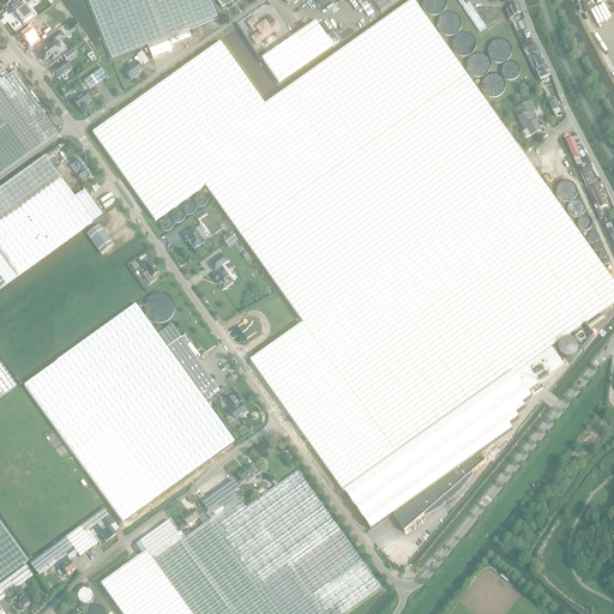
[(24,0),(13,8),(17,12),(16,13),(19,18),(23,23),(32,16),(26,7),(35,0),(24,0)]
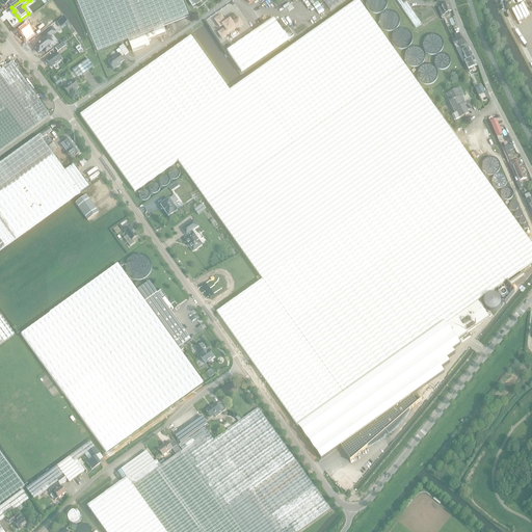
[(76,0),(98,52),(128,40),(130,44),(164,30),(163,26),(189,16),(182,0),(76,0)]
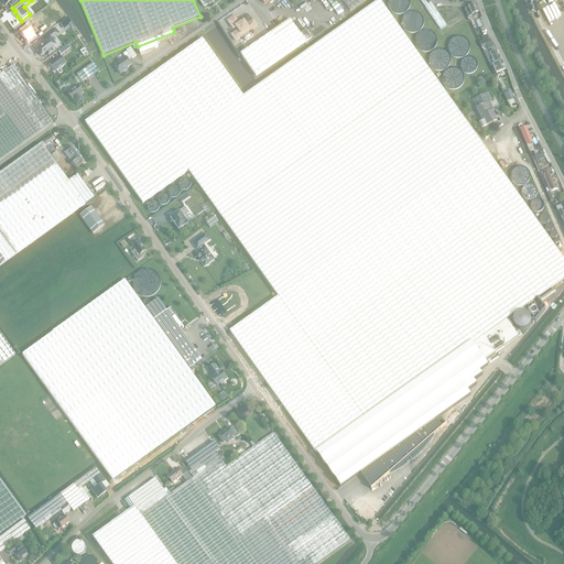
[(343,0),(350,10),(365,0),(343,0)]
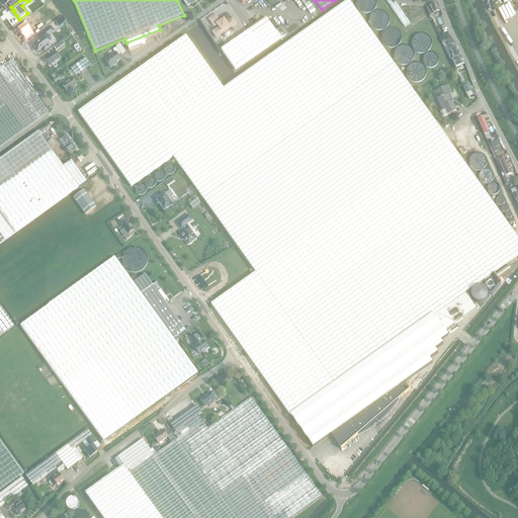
[(394,0),(385,0),(405,27),(410,23),(400,8),(395,1),(394,0)]
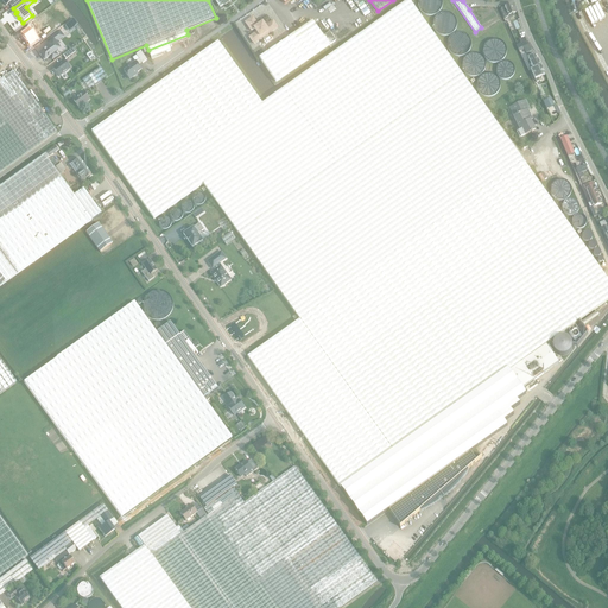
[(219,42),(92,132),(154,220),(203,184),(214,200),(217,204),(234,227),(277,289),(301,320),(248,358),(341,488),(508,368),(510,371),(546,344),(607,301),(607,280),(410,1),(295,82),(270,100),(264,105),(219,42)]
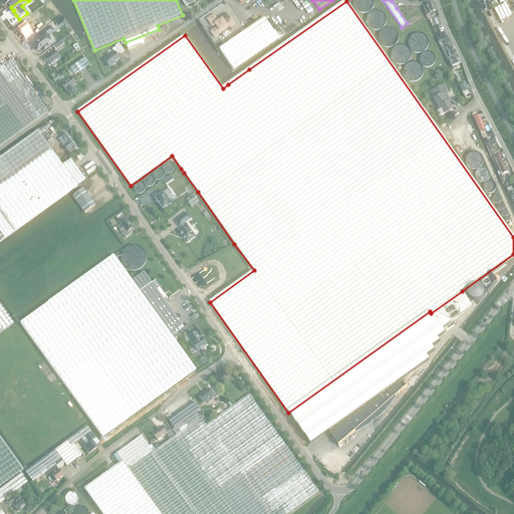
[(430,14),(429,13),(432,12),(433,13),(435,12),(435,11),(436,11),(434,5),(433,5),(432,4),(424,7),(427,15),(430,14)]
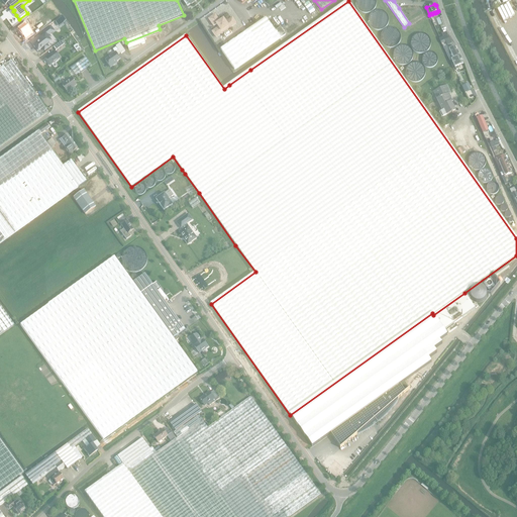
[(212,32),(216,37),(236,23),(232,18),(226,22),(224,19),(220,22),(215,15),(209,19),(214,26),(217,24),(219,27),(212,32)]
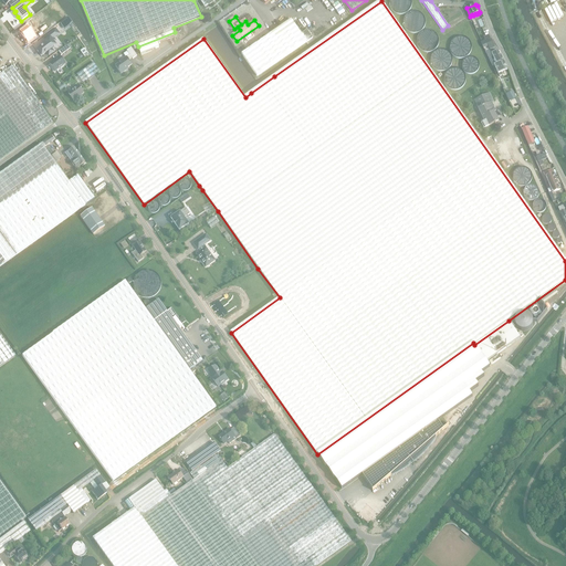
[(258,76),(274,64),(306,42),(291,20),(242,54),(258,76)]
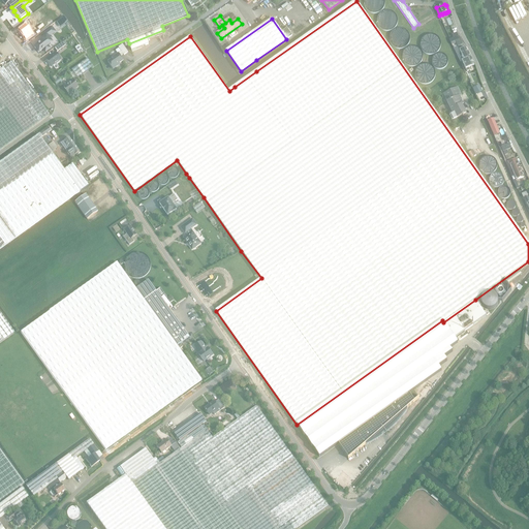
[(31,32),(26,25),(19,30),(26,40),(31,36),(29,34),(31,32)]
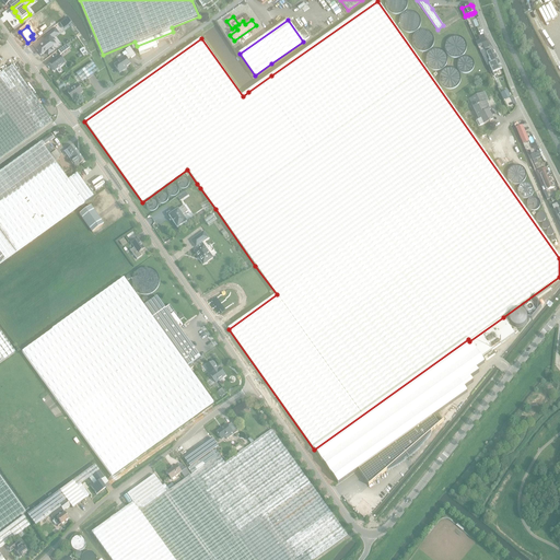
[(39,47),(36,50),(41,56),(44,53),(46,51),(47,54),(51,50),(49,48),(54,45),(51,42),(54,39),(51,37),(57,33),(54,28),(44,36),(46,39),(43,42),(44,44),(42,46),(39,47)]
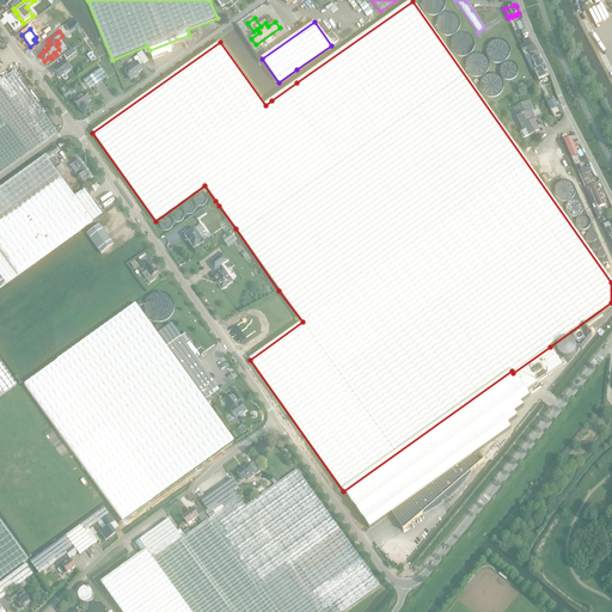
[(332,32),(326,37),(332,46),(338,41),(332,32)]
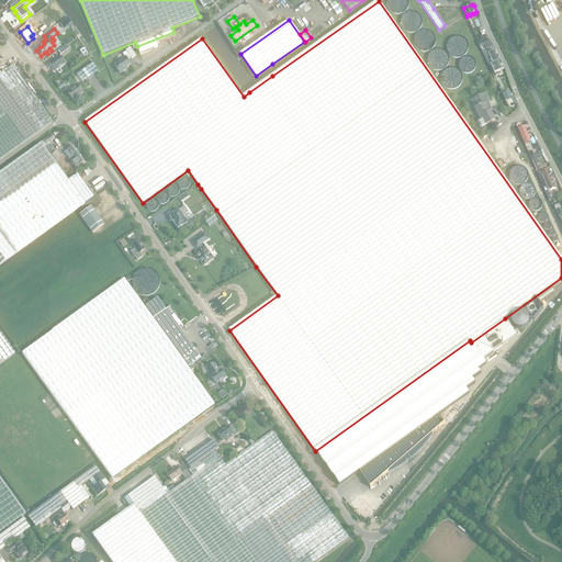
[(418,35),(419,52),(430,51),(428,30),(420,31),(420,35),(418,35)]
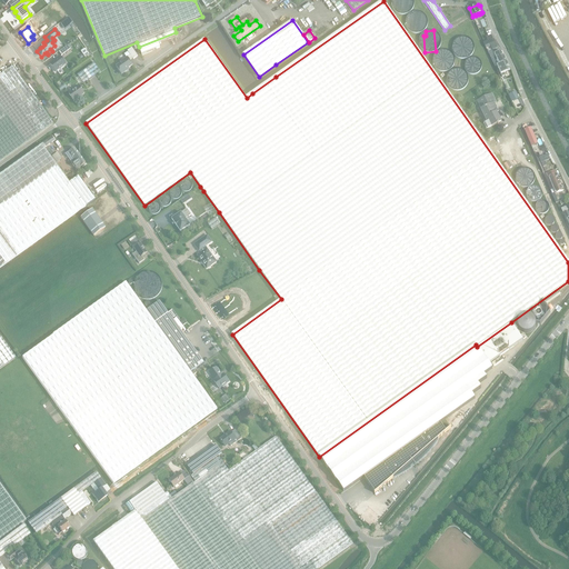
[(176,32),(139,47),(142,55),(160,48),(159,43),(178,36),(176,32)]
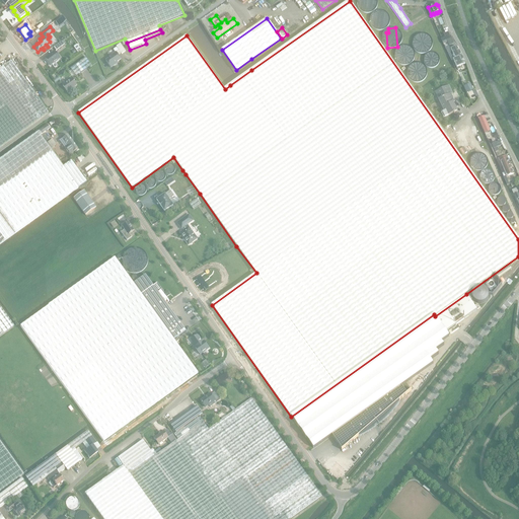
[(427,53),(431,36),(416,32),(412,49),(427,53)]
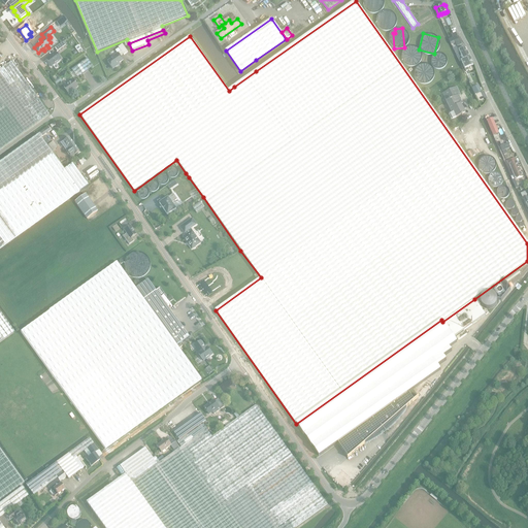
[(55,47),(57,52),(65,45),(63,41),(55,47)]
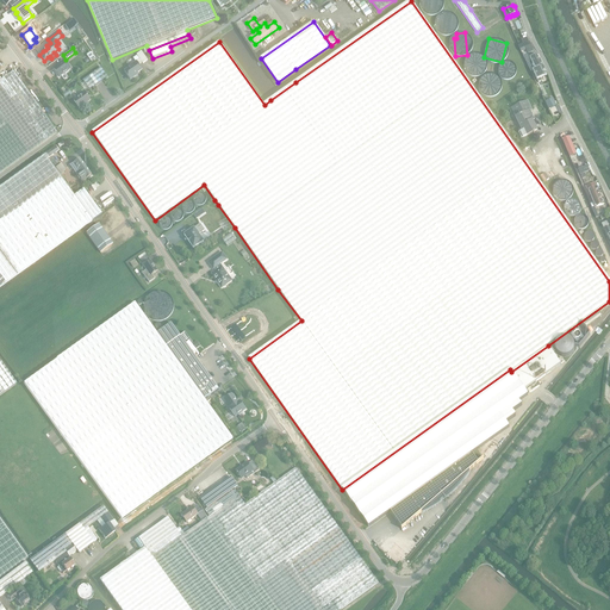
[(125,72),(130,80),(136,76),(135,75),(142,70),(138,66),(142,63),(143,63),(148,61),(142,51),(137,55),(139,60),(131,66),(132,67),(125,72)]
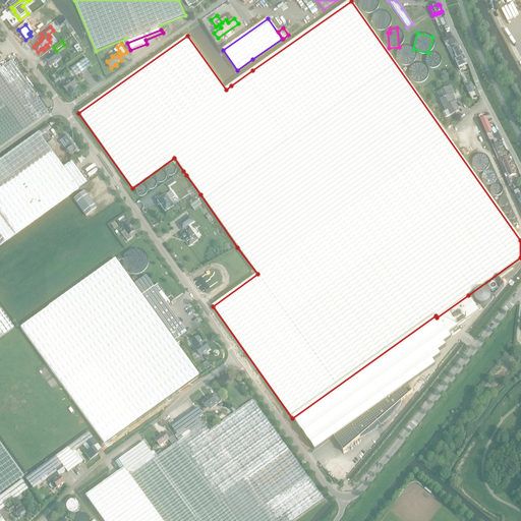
[(455,46),(451,48),(454,52),(452,54),(455,60),(463,56),(461,51),(460,51),(458,47),(456,48),(455,46)]
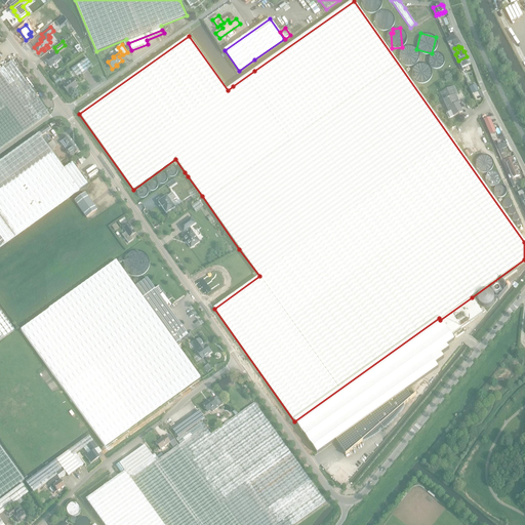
[(45,58),(51,66),(61,58),(54,51),(51,54),(49,55),(45,58)]
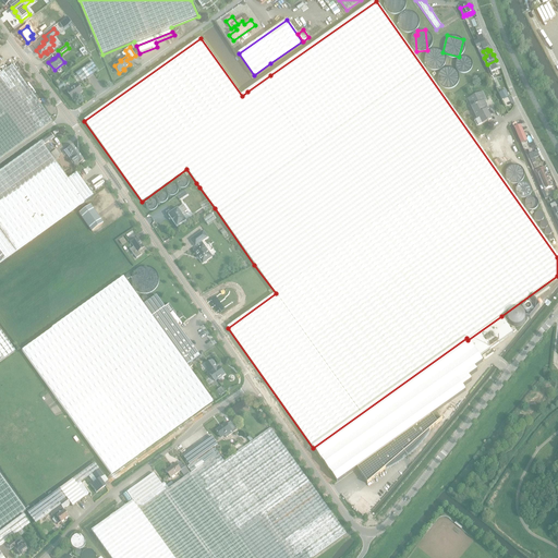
[(458,56),(457,69),(469,70),(470,58),(458,56)]
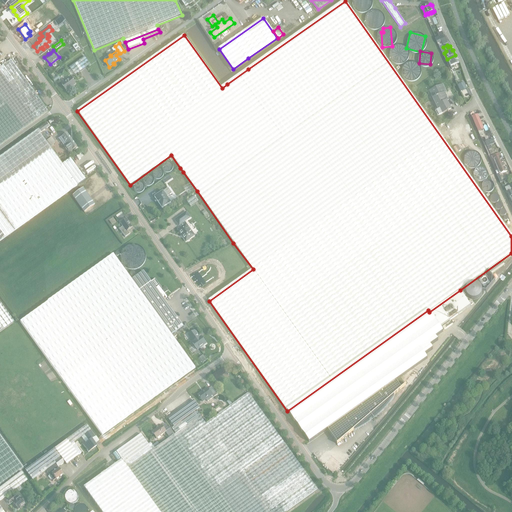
[(455,55),(447,59),(452,69),(455,68),(454,65),(458,63),(457,60),(458,59),(455,55)]
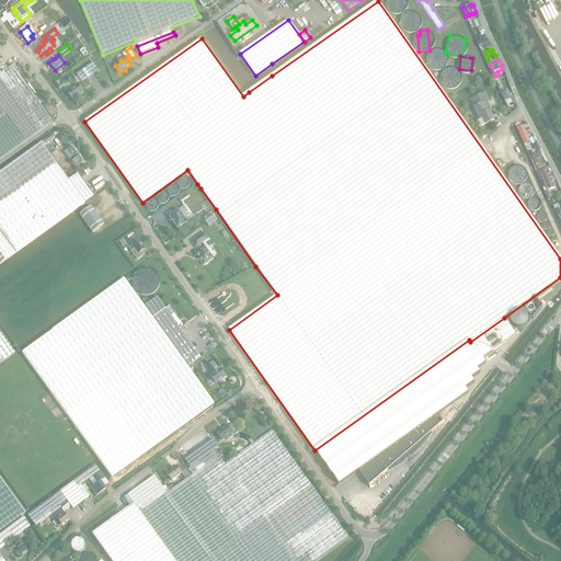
[(77,73),(82,82),(99,71),(92,63),(77,73)]
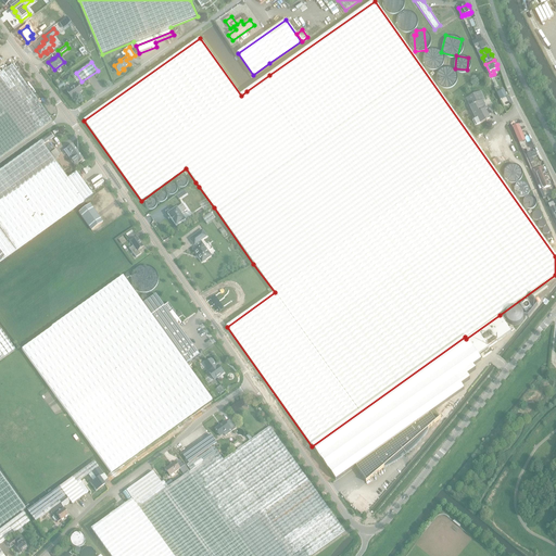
[(12,65),(1,73),(0,73),(0,158),(52,121),(34,96),(12,65)]
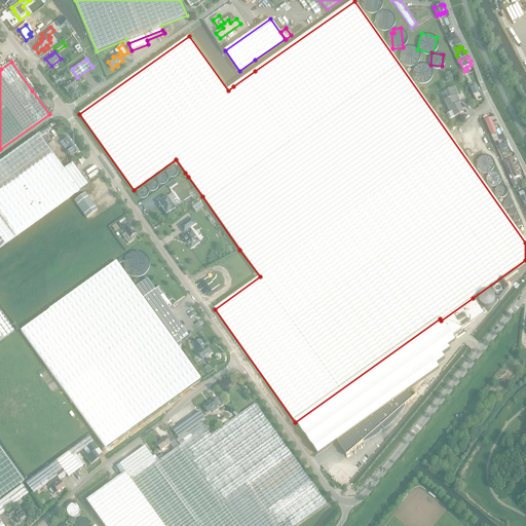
[(430,65),(414,65),(414,82),(424,82),(424,79),(429,79),(430,65)]
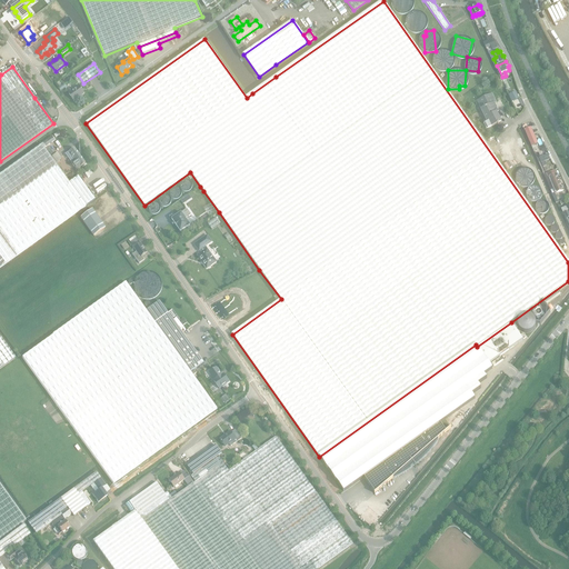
[(75,101),(85,93),(79,87),(69,93),(75,101)]
